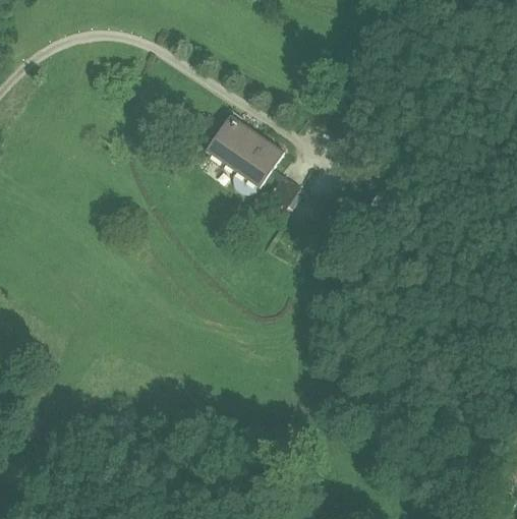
[(206,151),(232,169),(259,187),(284,151),(230,114),(206,151)]
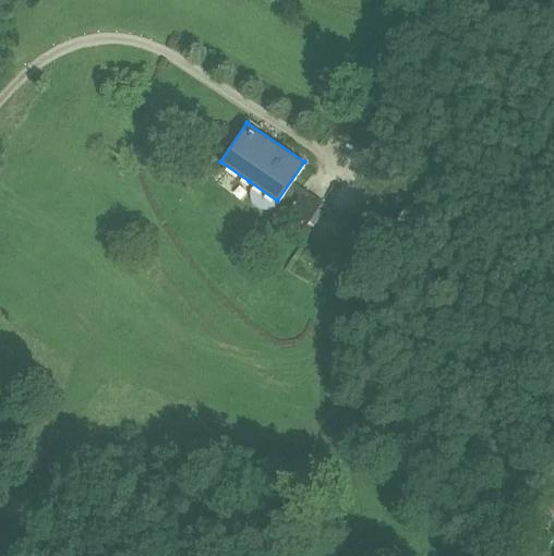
[(277,201),(249,181),(247,189),(245,193),(247,196),(247,200),(248,202),(251,205),(254,208),(257,210),(262,210),(267,208),(277,201)]
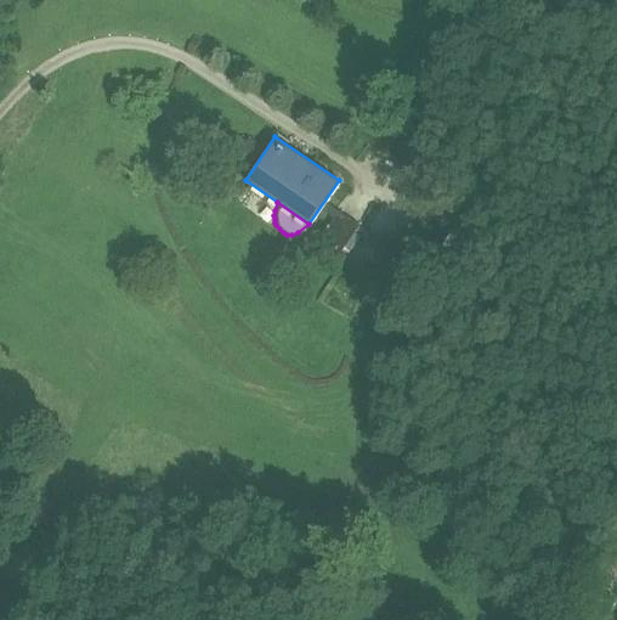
[(312,243),(333,258),(355,226),(334,213),(312,243)]
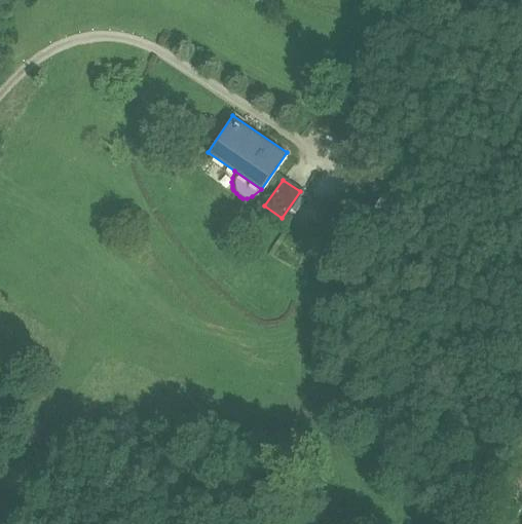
[(350,247),(361,249),(363,239),(353,236),(350,247)]
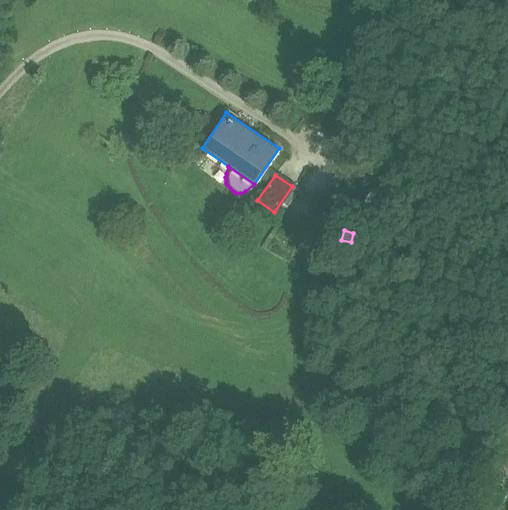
[(315,234),(310,255),(318,257),(323,235),(315,234)]
